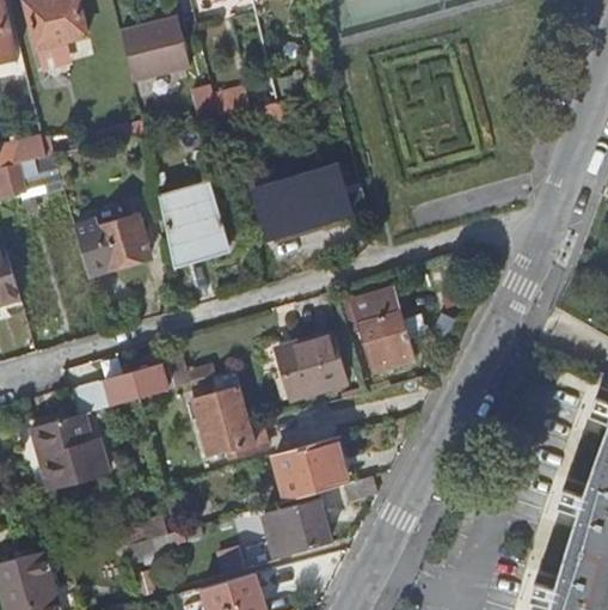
[(0,61),(17,58),(2,0),(0,0),(0,61)]
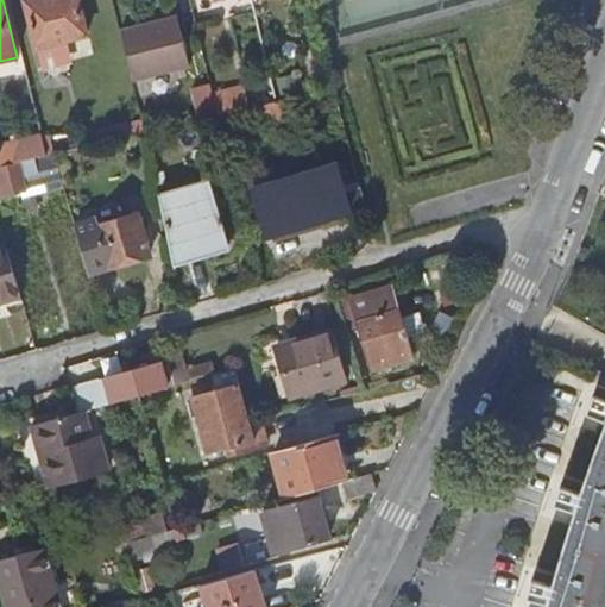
[(25,0),(36,47),(86,35),(77,0),(25,0)]
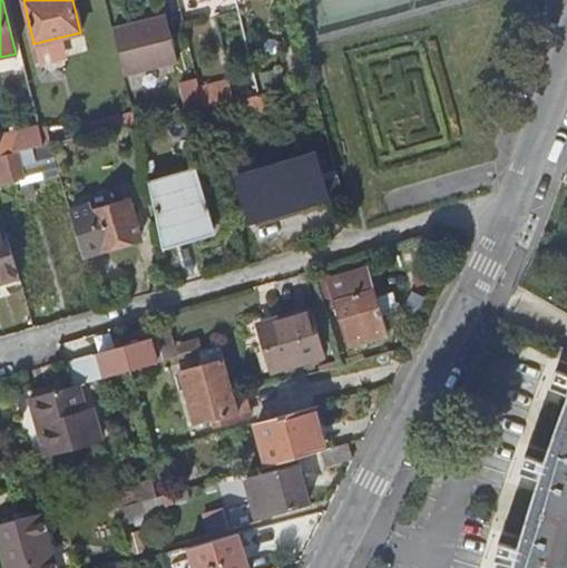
[(235,2),(242,28),(254,25),(247,0),(235,2)]
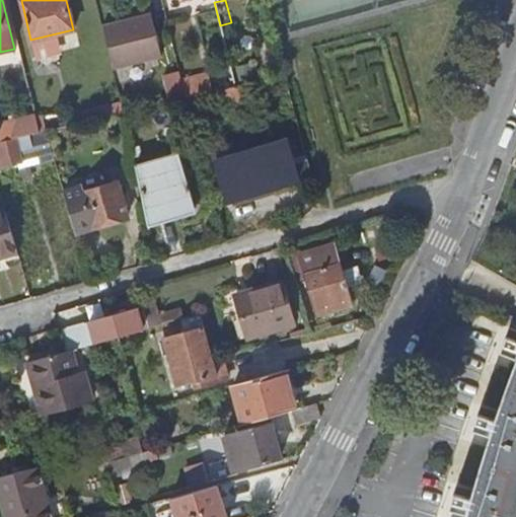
[(102,26),(113,69),(161,58),(150,14),(102,26)]
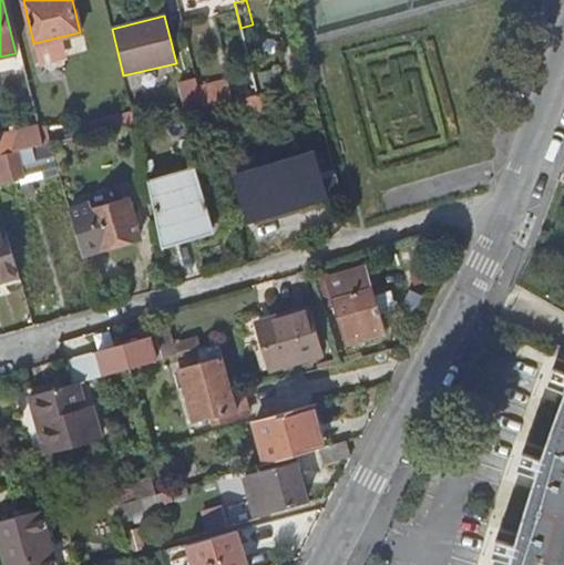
[(195,109),(203,108),(196,79),(178,83),(185,111),(195,109)]
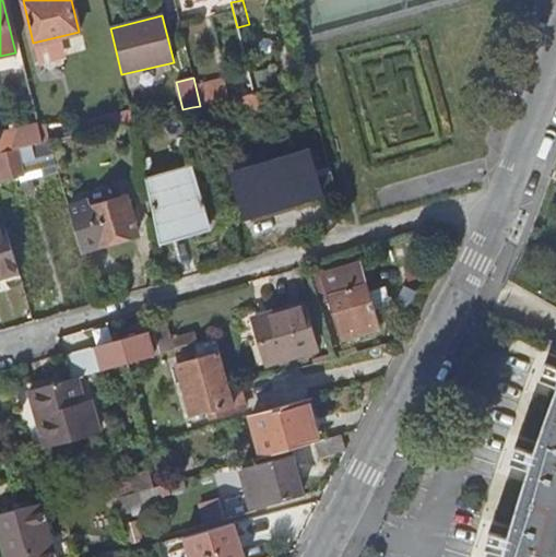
[(275,104),(271,89),(253,93),(238,96),(243,113),(275,104)]
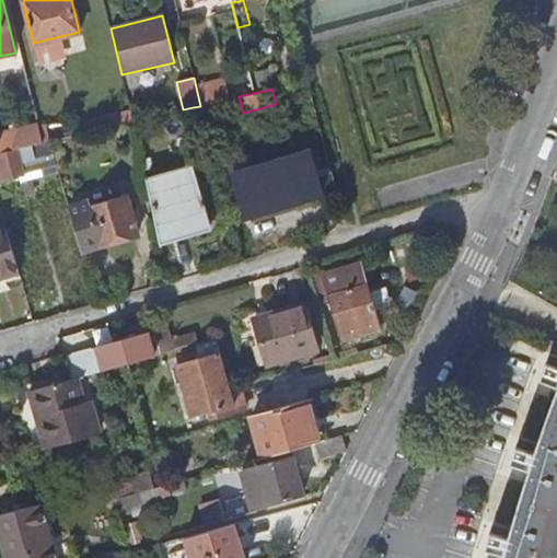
[(222,132),(213,103),(200,106),(193,107),(201,139),(222,132)]
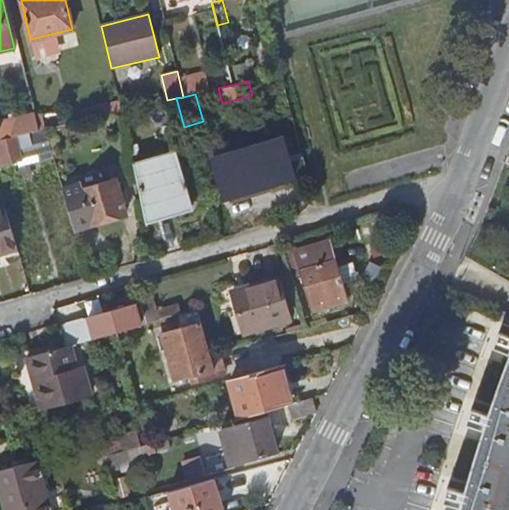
[(0,139),(39,131),(35,115),(0,123),(0,139)]
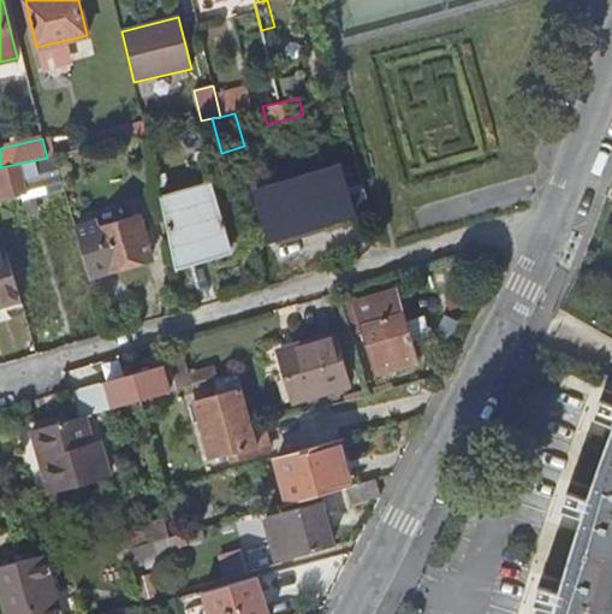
[(54,157),(47,158),(0,167),(0,199),(24,194),(48,188),(49,195),(64,192),(54,157)]
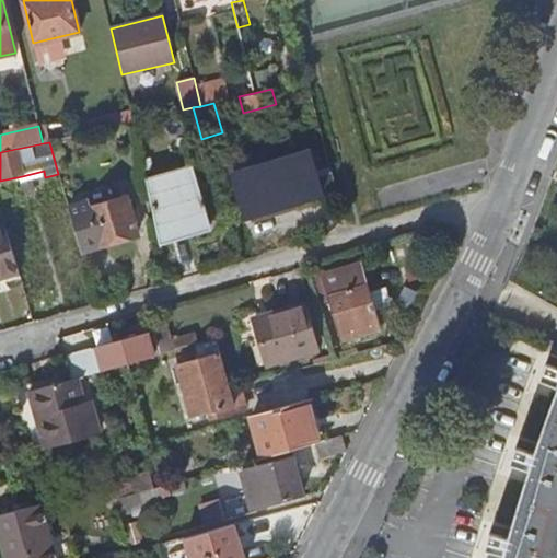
[(324,197),(322,192),(311,155),(311,153),(279,163),(275,147),(244,157),(250,172),(232,176),(245,221),(324,197)]
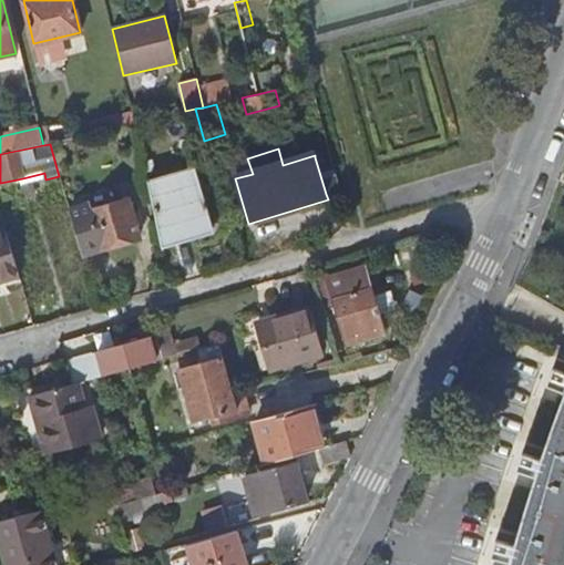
[(326,194),(340,189),(330,153),(315,157),(326,194)]
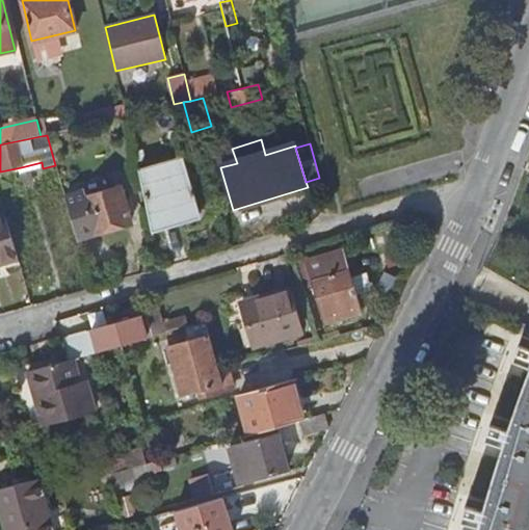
[(137,169),(150,228),(199,213),(182,158),(137,169)]
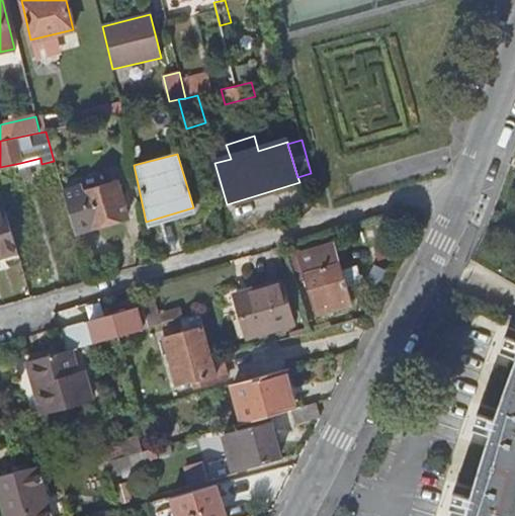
[(40,158),(20,163),(22,169),(41,164),(40,158)]
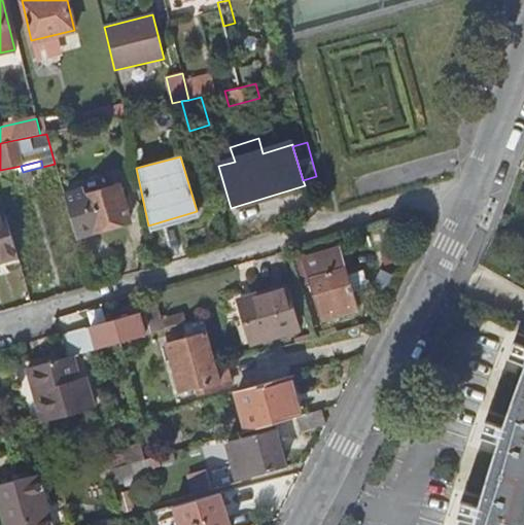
[(119,186),(100,191),(95,194),(84,197),(79,179),(61,185),(76,236),(129,220),(119,186)]
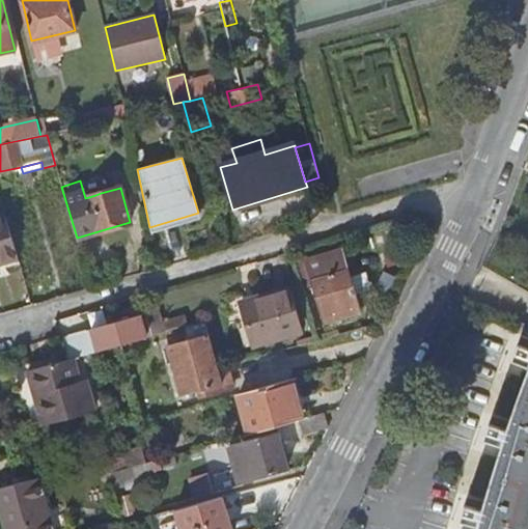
[(5,215),(0,216),(0,262),(19,257),(5,215)]
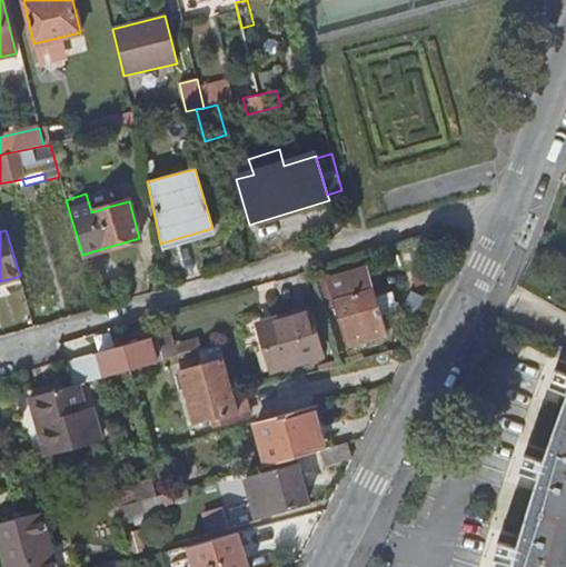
[(334,282),(350,344),(388,332),(370,272),(334,282)]
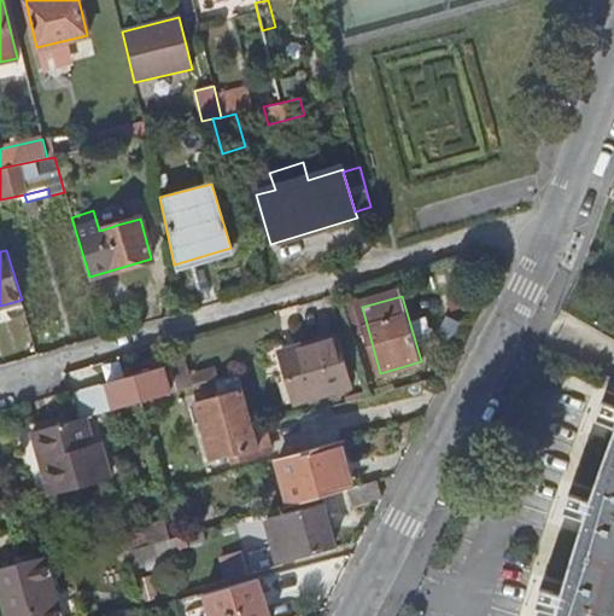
[(272,353),(286,406),(351,389),(338,340),(302,350),(300,344),(272,353)]
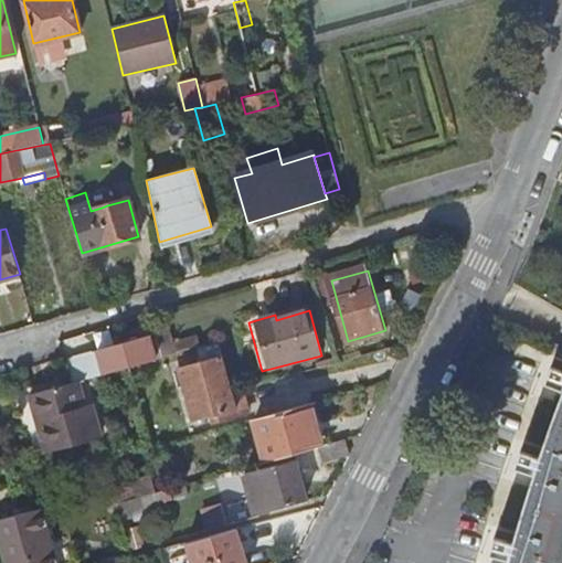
[(129,368),(161,358),(160,352),(156,354),(151,338),(101,351),(106,374),(129,368)]
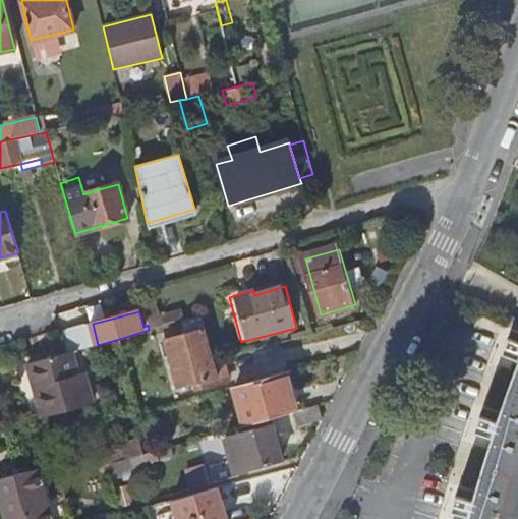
[(230,383),(224,360),(216,362),(203,315),(181,322),(184,334),(166,339),(180,388),(195,384),(198,392),(230,383)]
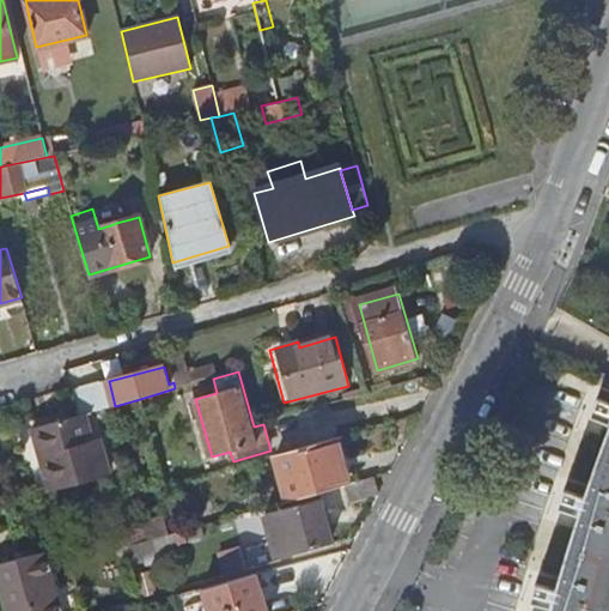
[(607,422),(585,490),(568,487),(560,518),(574,521),(556,584),(541,580),(533,610),(536,610),(608,610),(608,388),(604,387),(592,417),(607,422)]
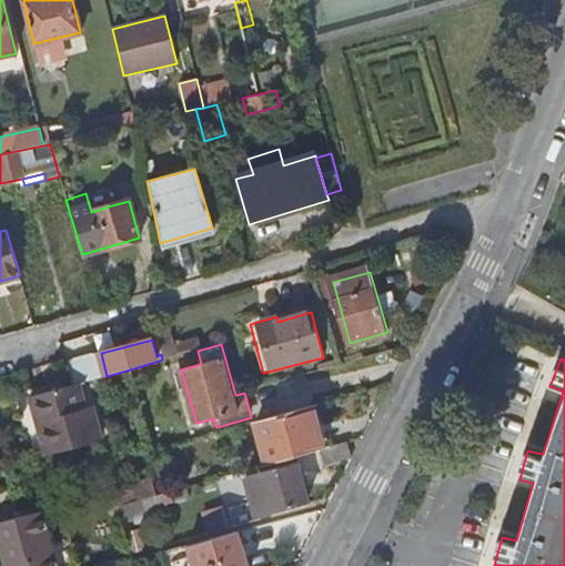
[(80,383),(72,385),(31,396),(48,455),(103,440),(93,406),(87,408),(80,383)]
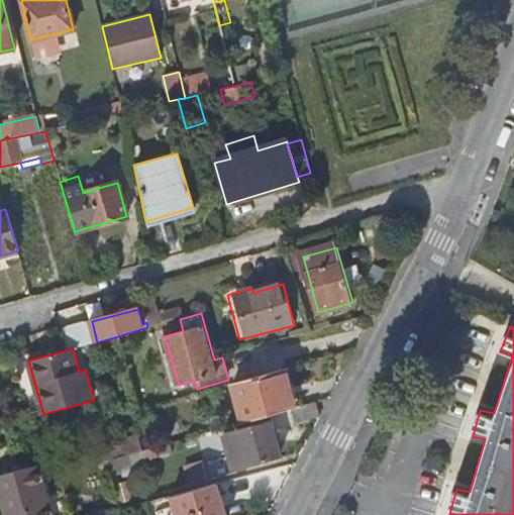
[(290,406),(292,406),(282,367),(232,381),(243,419),(290,406)]
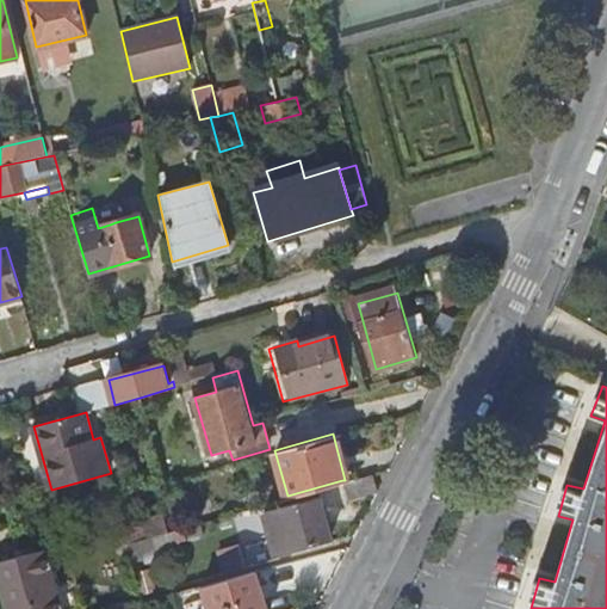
[(376,491),(371,472),(345,480),(342,480),(347,498),(376,491)]
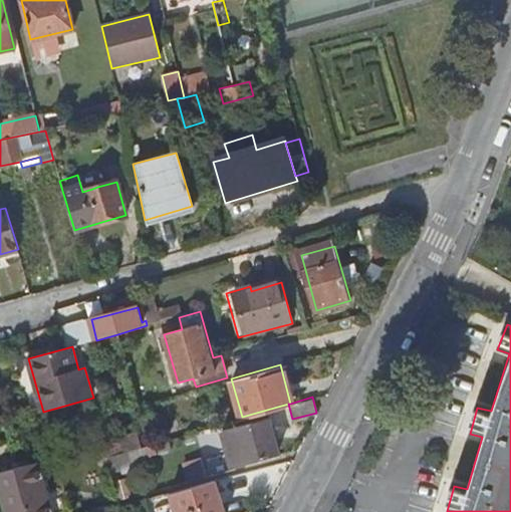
[(174,421),(178,420),(174,403),(169,404),(174,421)]
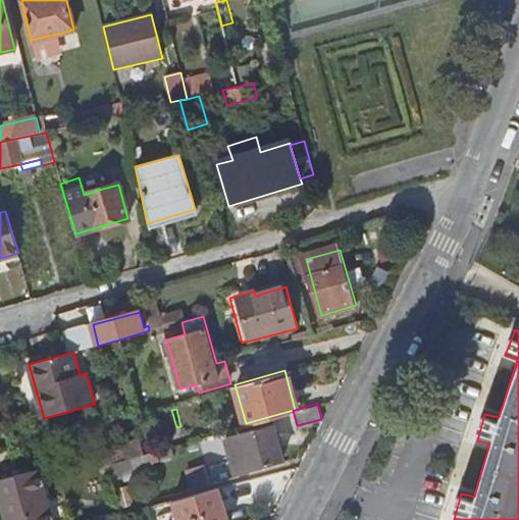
[(159,431),(176,427),(171,410),(155,415),(159,431)]
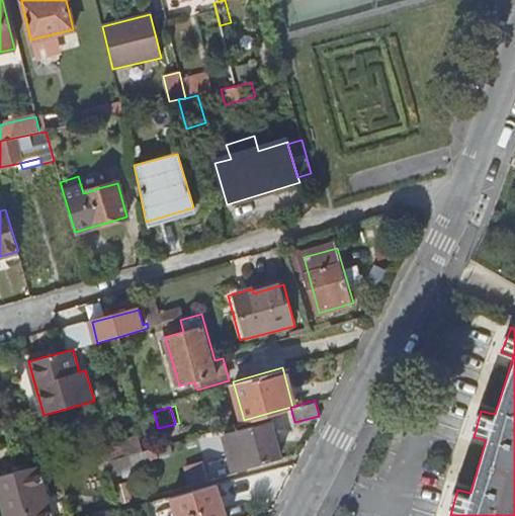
[(213,413),(192,419),(193,425),(216,419),(213,413)]
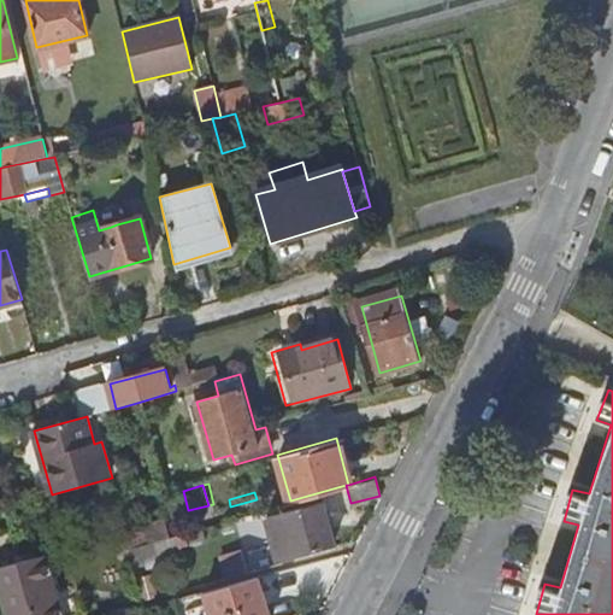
[(283,514),(295,557),(335,546),(325,510),(324,510),(322,504),(283,514)]
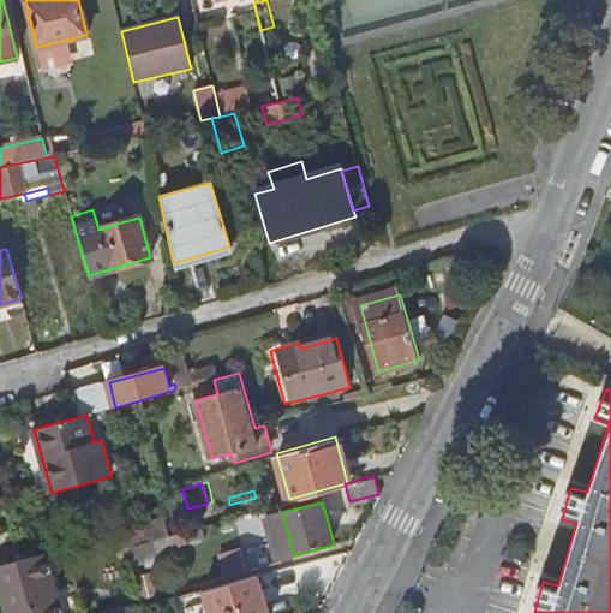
[(280,560),(294,555),(282,512),(268,517),(280,560)]
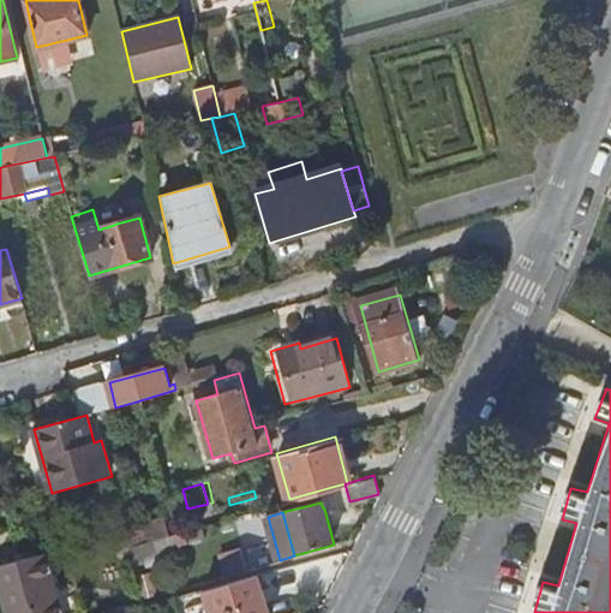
[(156,553),(154,540),(126,548),(131,566),(145,563),(144,557),(156,553)]
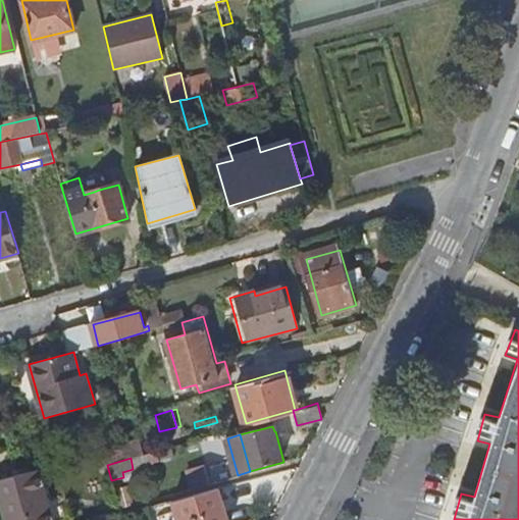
[(34,471),(0,481),(0,485),(9,519),(5,519),(62,519),(59,507),(45,510),(34,471)]
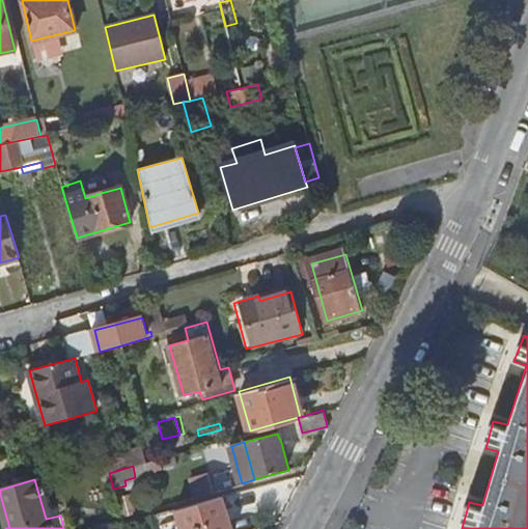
[(0,508),(4,528),(5,528),(9,528),(0,494),(0,508)]
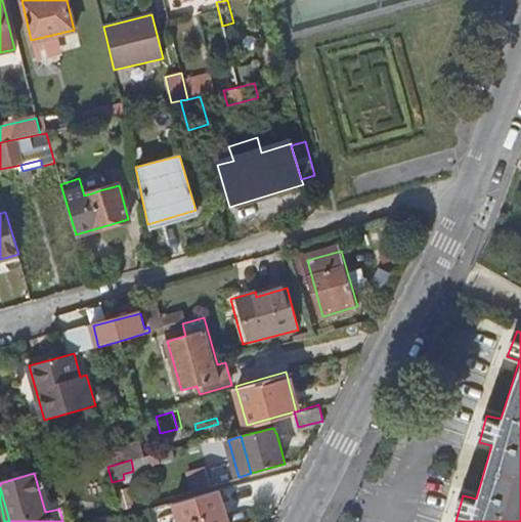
[(176,503),(181,521),(228,521),(219,491),(176,503)]
